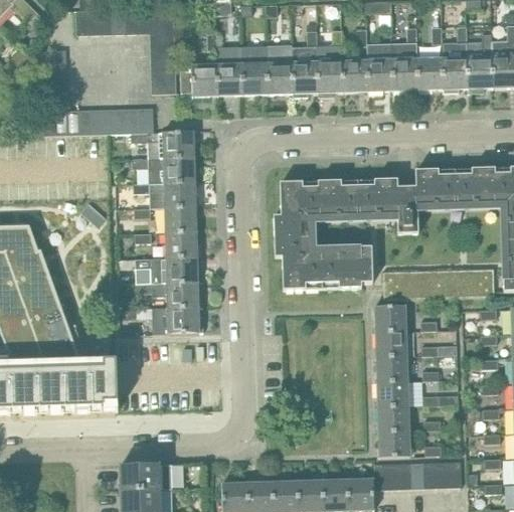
[(0,0),(0,12),(9,3),(29,22),(38,12),(25,0),(0,0)]
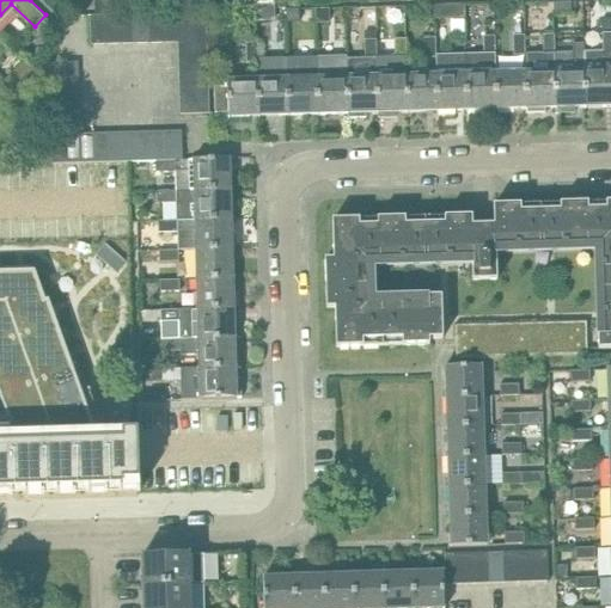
[(573,12),(573,0),(555,1),(556,12),(573,12)]
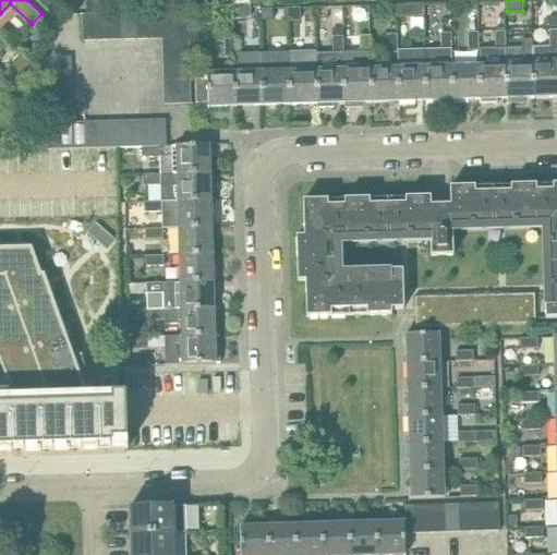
[(423,1),(397,2),(397,13),(424,12),(423,1)]
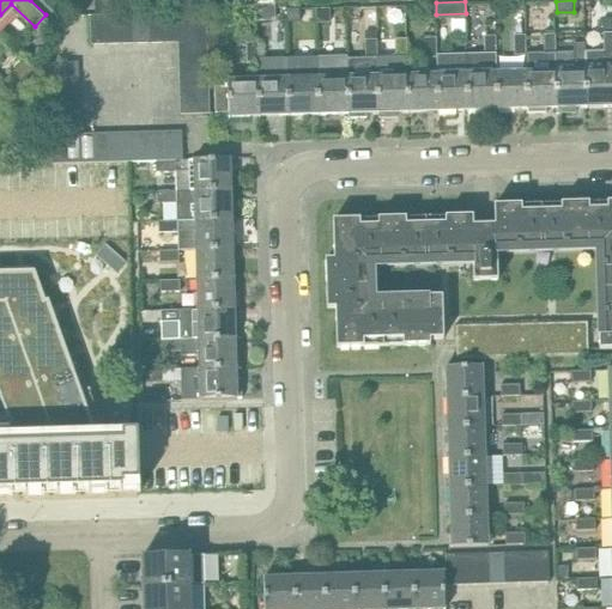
[(258,7),(258,18),(274,18),(274,7),(274,4),(258,4),(258,7)]
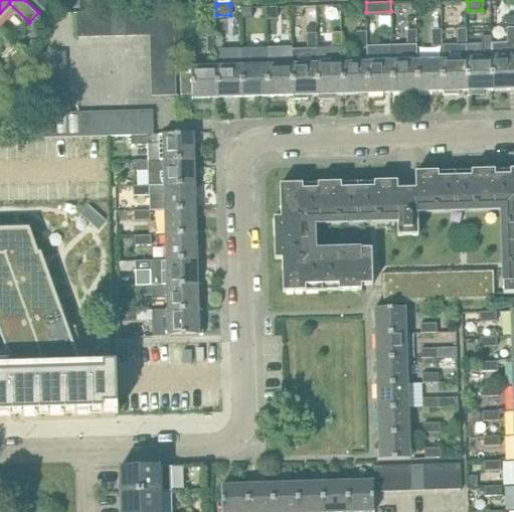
[(277,4),(266,4),(267,17),(278,17),(277,4)]
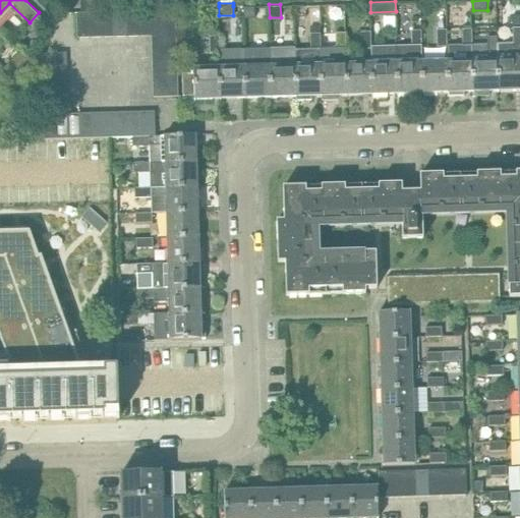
[(254,5),(243,5),(244,16),(255,16),(254,5)]
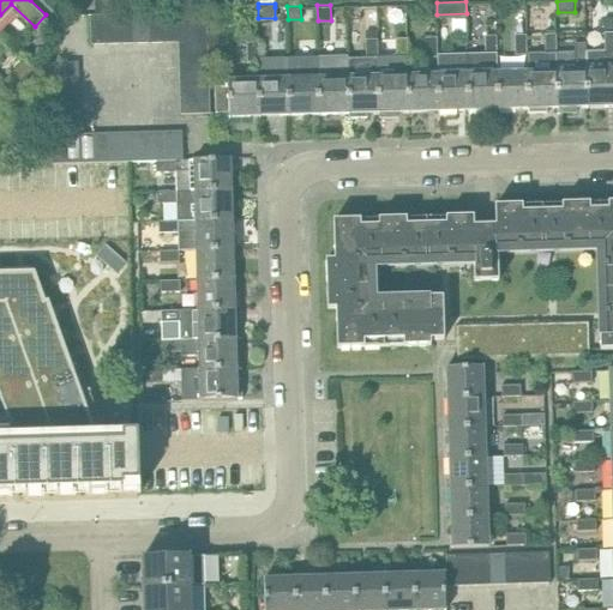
[(164,40),(179,40),(193,40),(193,10),(163,11),(164,40)]
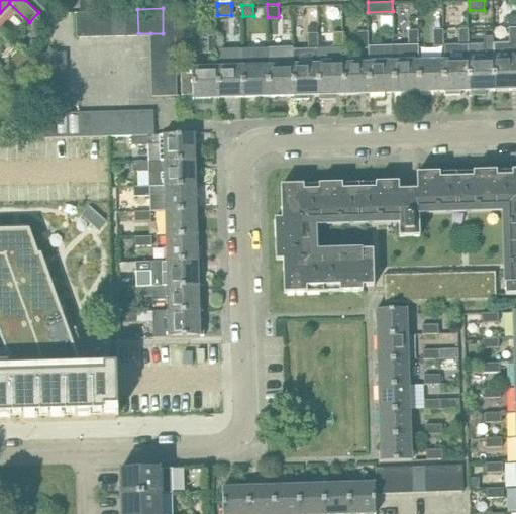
[(175,8),(163,8),(163,33),(150,33),(151,45),(176,44),(175,8)]
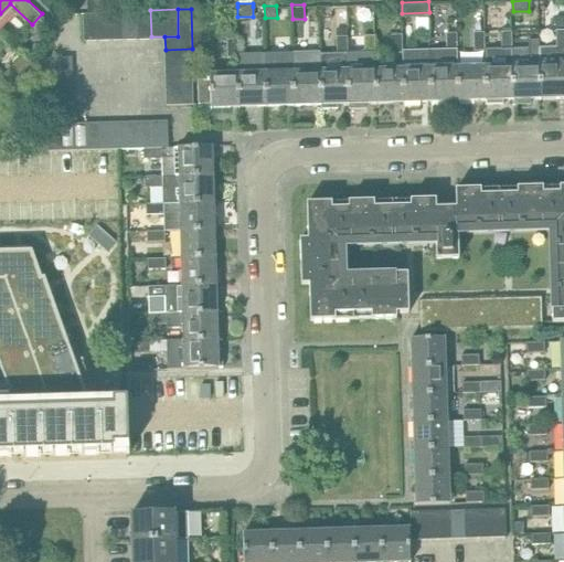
[(125,38),(138,38),(137,10),(124,11),(125,38)]
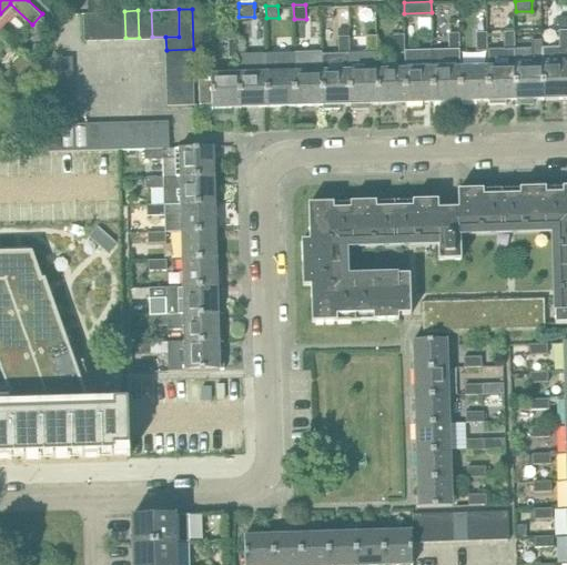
[(152,37),(151,10),(138,10),(139,38),(152,37)]
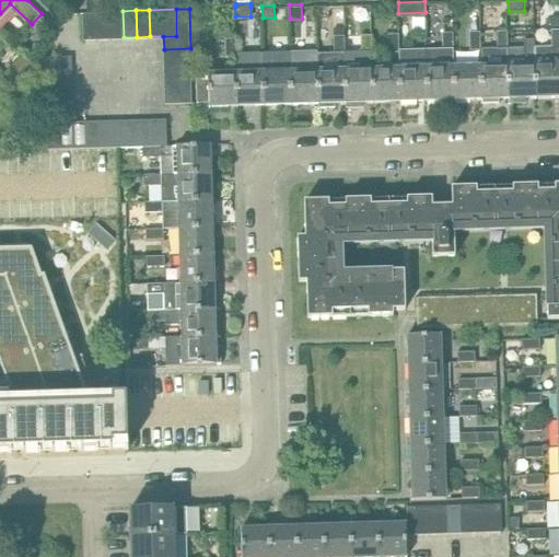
[(96,11),(91,11),(83,12),(84,38),(97,38),(96,11)]
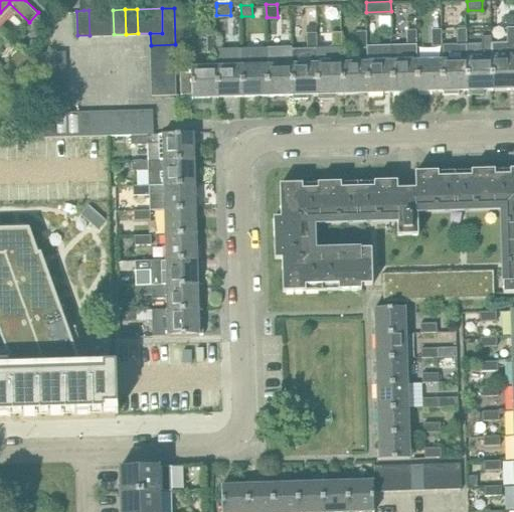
[(90,35),(102,34),(101,10),(89,10),(90,35)]
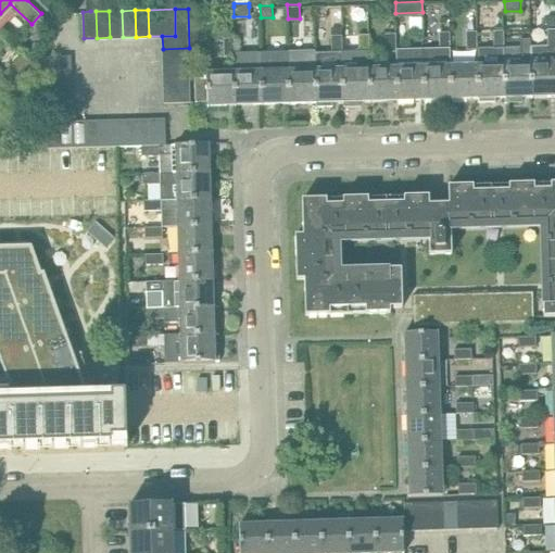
[(123,37),(122,11),(109,11),(110,37),(123,37)]
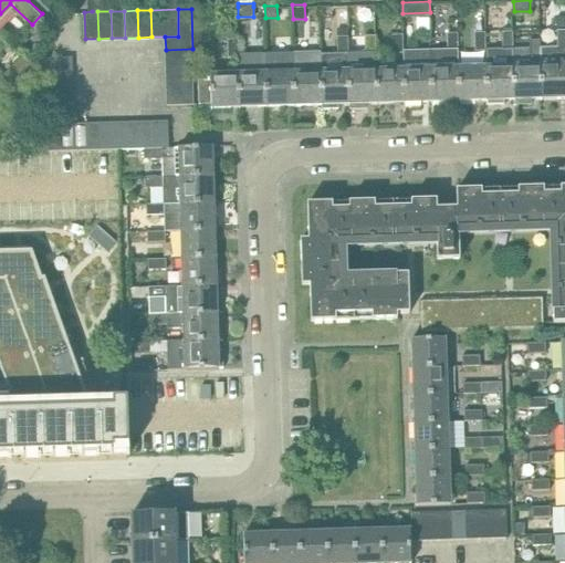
[(542,96),(564,95),(564,27),(557,28),(557,44),(541,44),(542,96)]
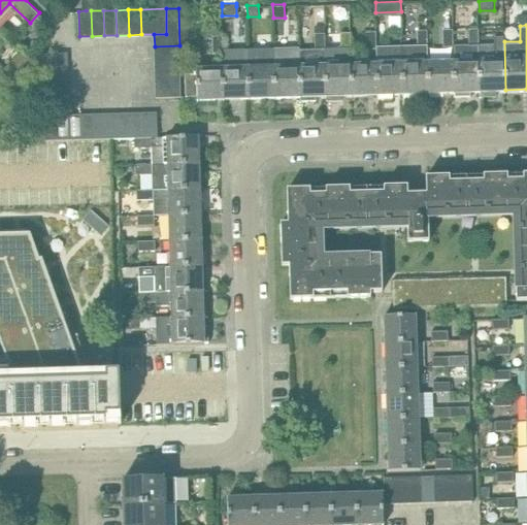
[(469,43),(479,43),(479,27),(468,27),(469,43)]
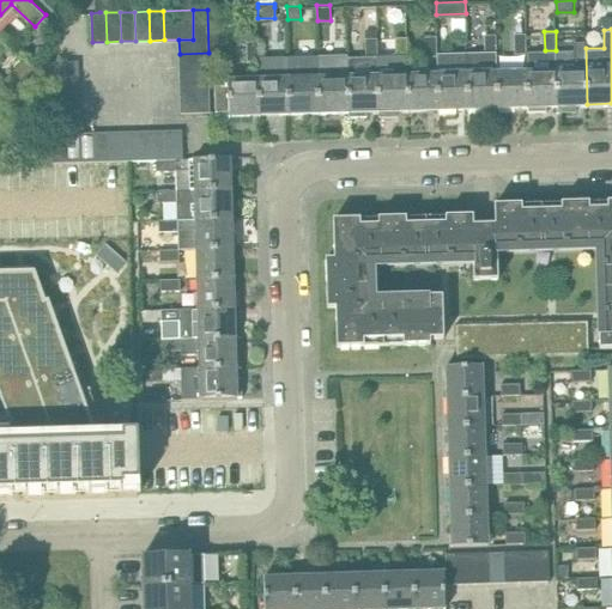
[(498,107),(497,69),(496,32),(485,34),(485,52),(467,53),(468,108),(498,107)]
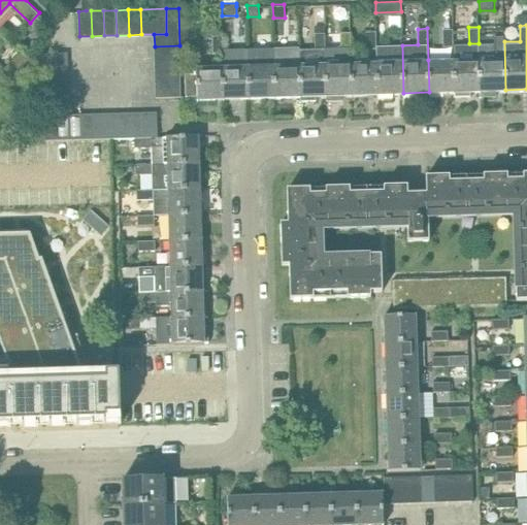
[(453,44),(453,28),(442,28),(443,44),(453,44)]
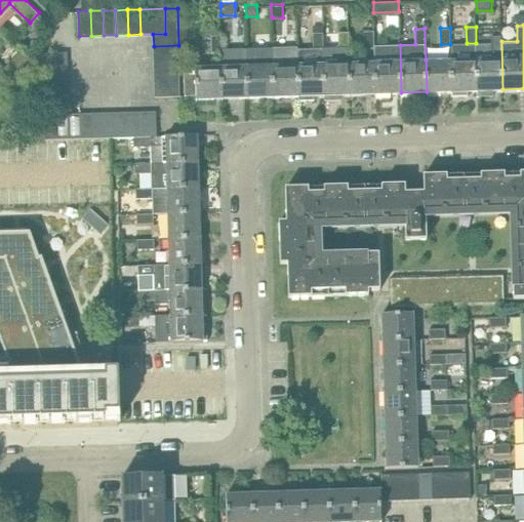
[(349,47),(349,30),(338,31),(338,47),(349,47)]
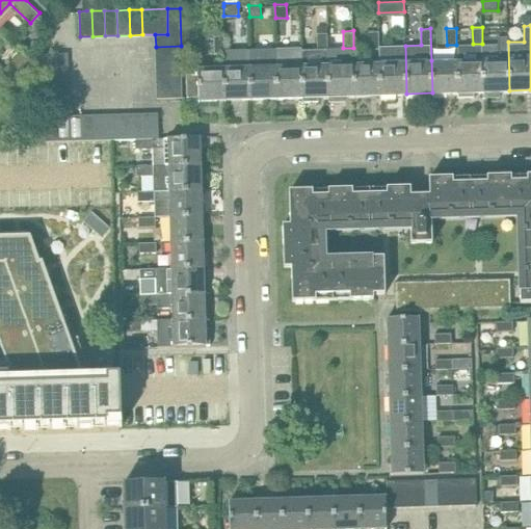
[(378,30),(369,30),(369,47),(379,47),(379,46),(378,30)]
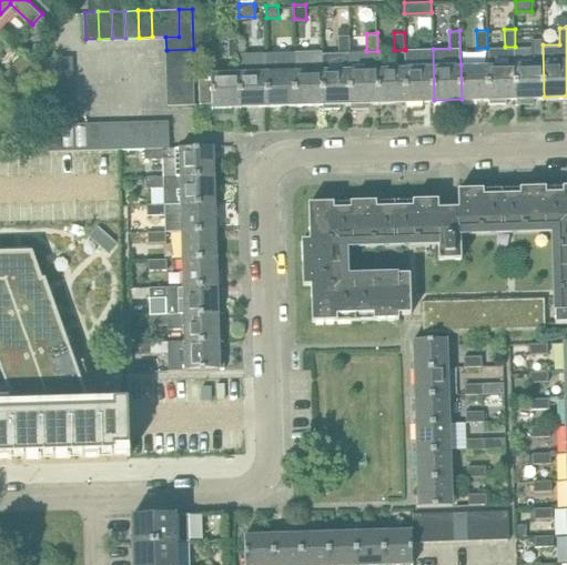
[(350,52),(350,33),(338,33),(340,52),(350,52)]
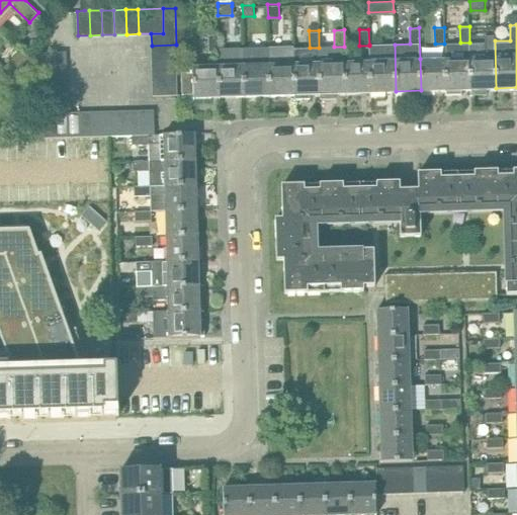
[(208,51),(219,50),(219,48),(218,33),(208,33),(208,51)]
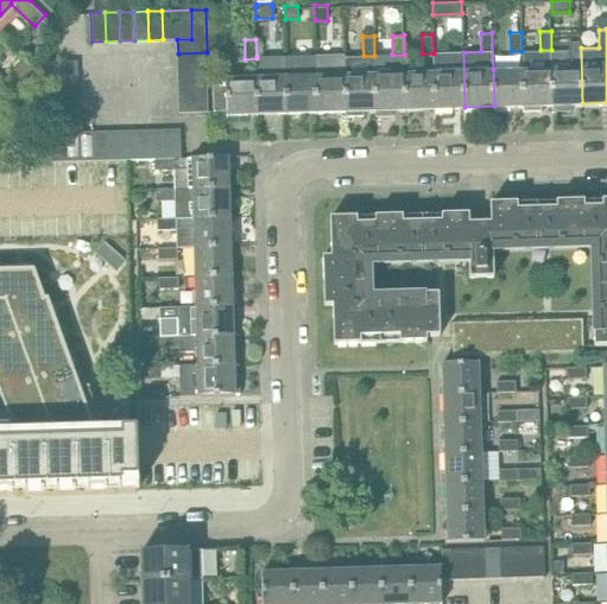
[(570,50),(551,50),(554,105),(554,112),(573,110),(573,105),(582,103),(581,48),(581,39),(569,39),(570,50)]
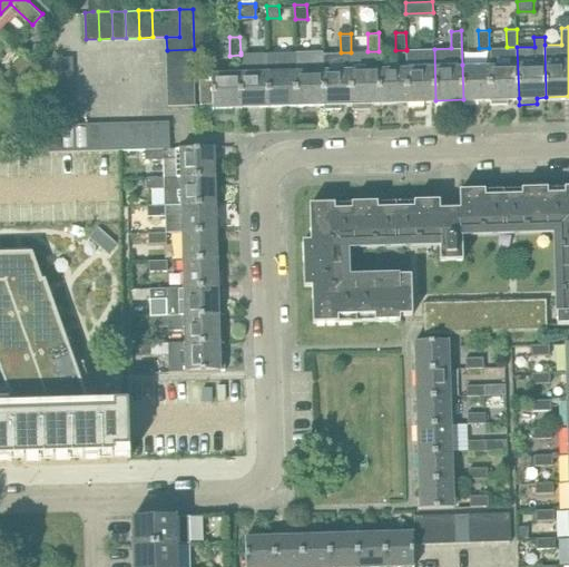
[(507,47),(489,48),(490,64),(491,104),(509,103),(509,98),(519,98),(517,47),(507,47)]
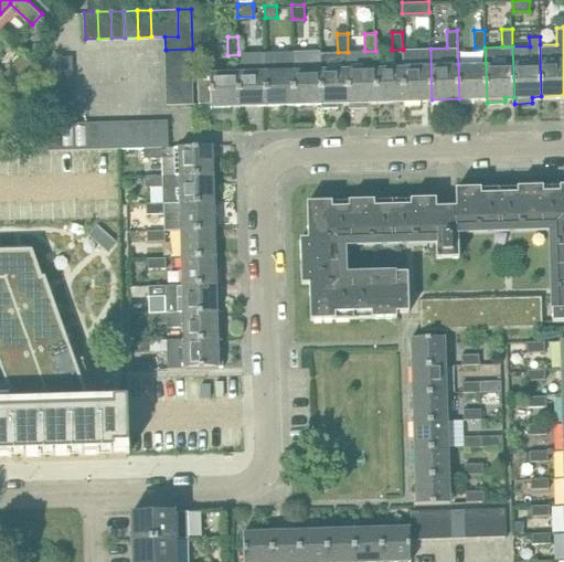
[(192,62),(192,49),(166,50),(166,63),(192,62)]
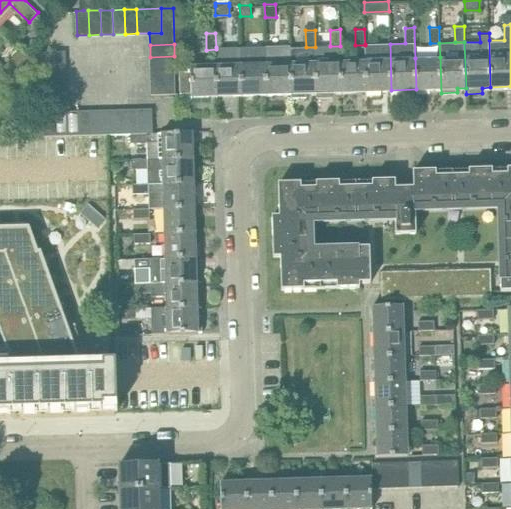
[(365,59),(366,91),(391,90),(390,44),(365,44),(365,45),(365,59)]
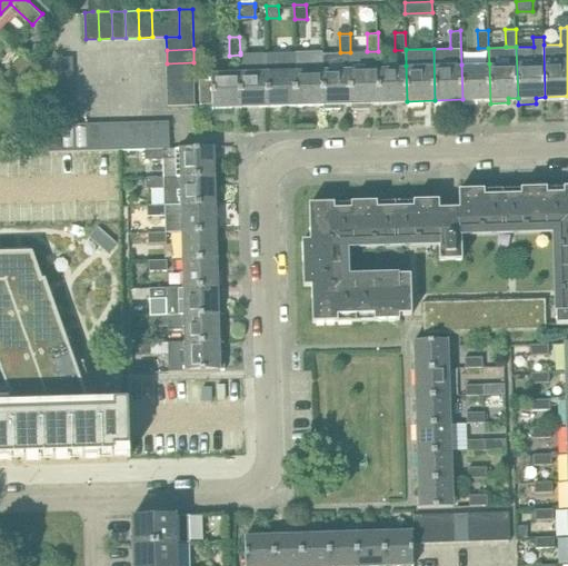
[(269,105),(297,105),(296,69),(295,51),(295,50),(268,51),(268,70),(269,105)]
